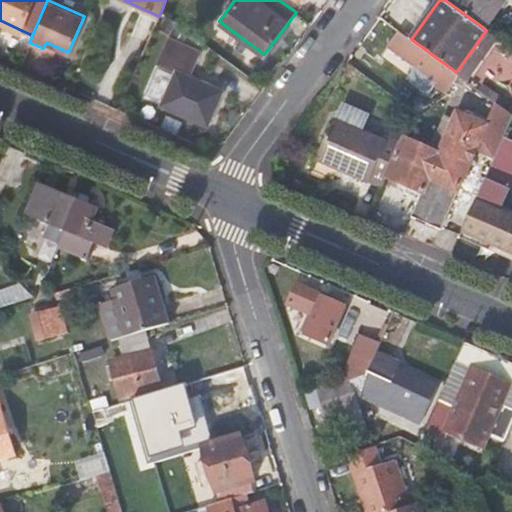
[(445,0),(484,28),(504,0),(445,0)]
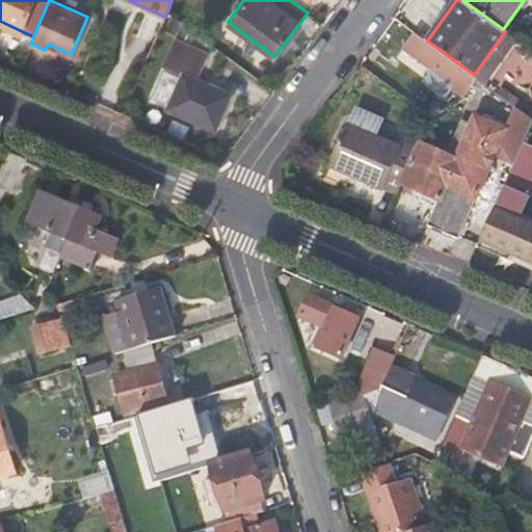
[(22,31),(0,21),(0,27),(20,36),(22,31)]
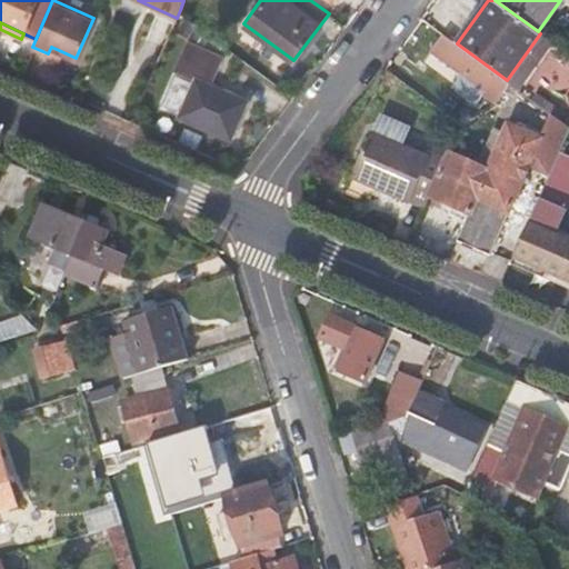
[(483,92),(497,102),(510,82),(507,80),(457,43),(442,32),(429,51),(461,77),(452,89),(475,105),(483,92)]
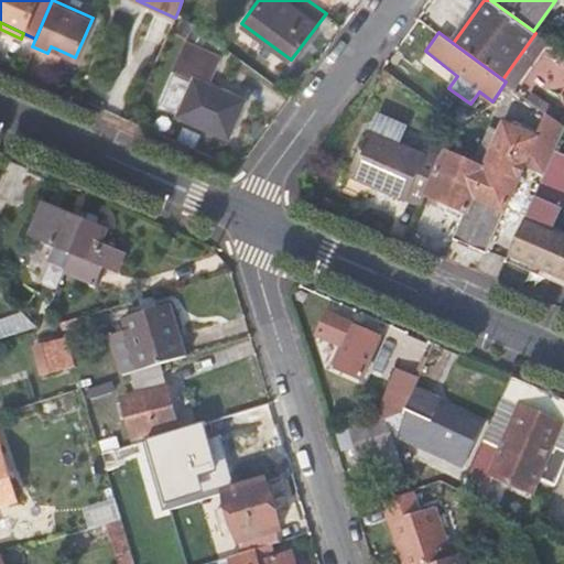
[(551,44),(535,33),(502,79),(506,82),(518,90),(551,44)]
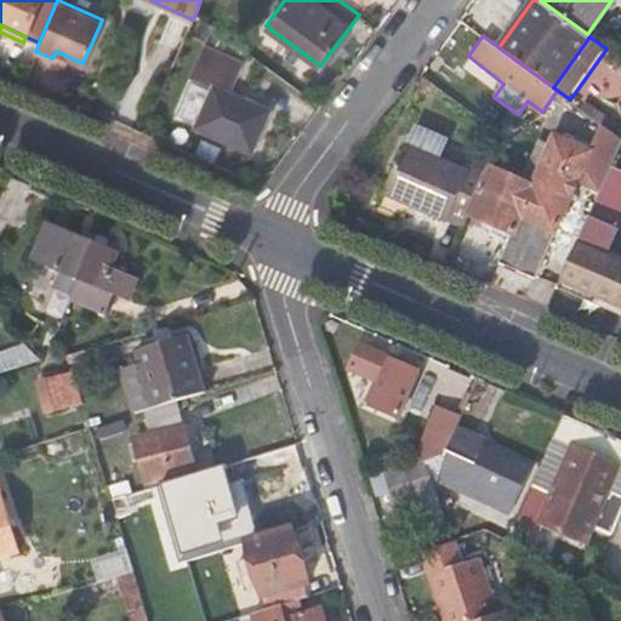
[(214,86),(197,125),(252,151),(272,107),(232,90),(244,60),(204,43),(189,75),(214,86)]
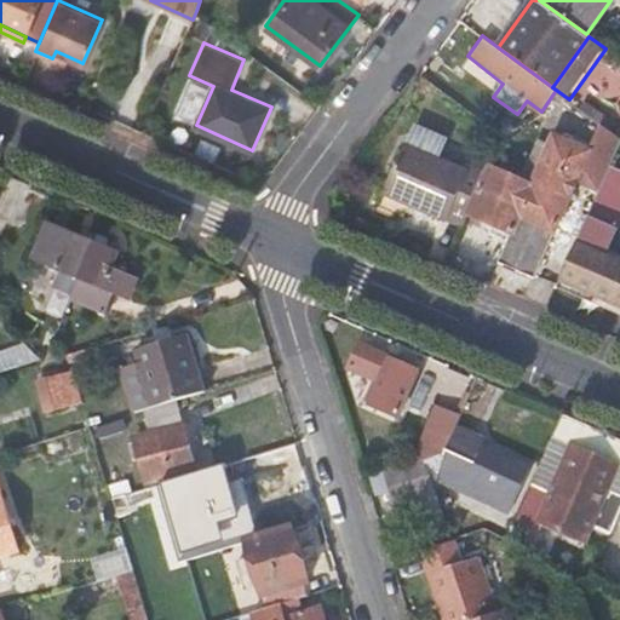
[(67,56),(56,51),(52,58),(64,63),(67,56)]
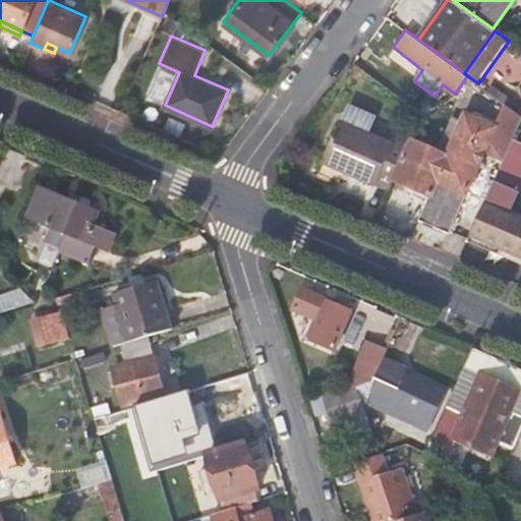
[(438,148),(411,136),(408,146),(393,181),(429,198),(419,220),(449,234),(483,152),(503,161),(512,139),(520,121),(520,120),(520,115),(496,97),(485,119),(457,106),(453,114),(444,110),(437,126),(446,130),(438,148)]
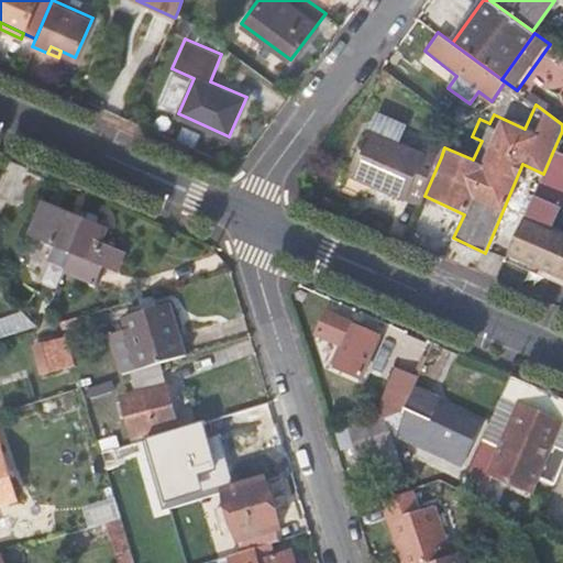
[(376,111),(367,130),(401,145),(409,125),(376,111)]
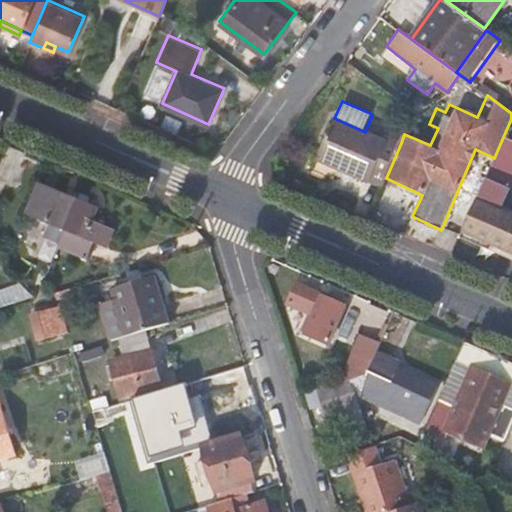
[(365,132),(334,118),(316,161),(334,169),(367,184),(369,179),(382,185),(386,178),(401,143),(388,138),(386,141),(365,132)]
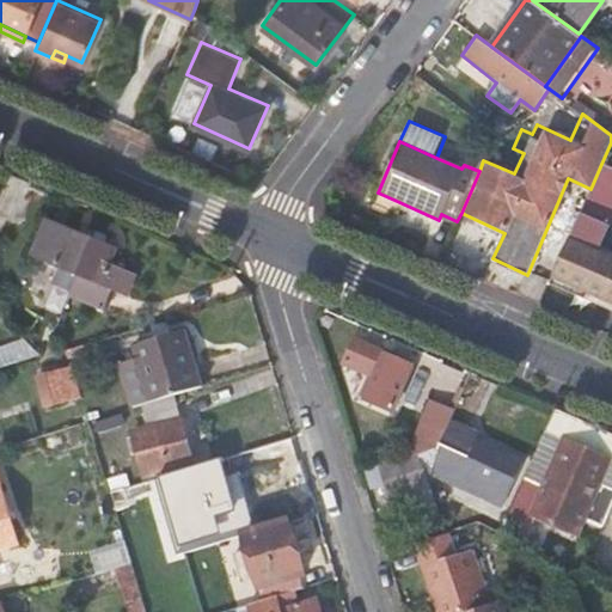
[(611,218),(611,169),(601,164),(591,189),(580,214),(609,227),(611,218)]
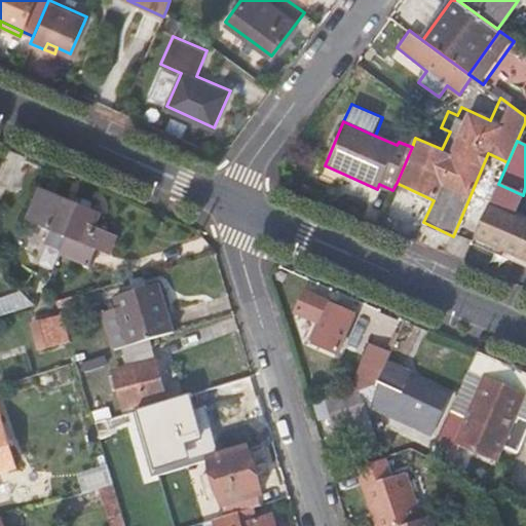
[(335,193),(343,174),(325,165),(317,186),(335,193)]
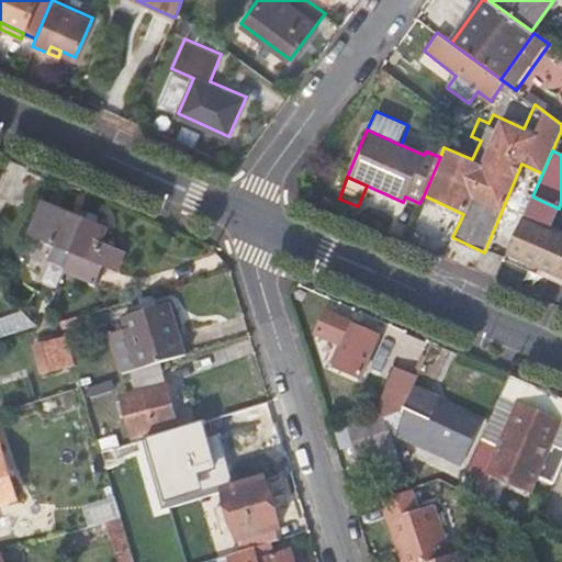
[(549,233),(559,209),(532,197),(521,221),(549,233)]
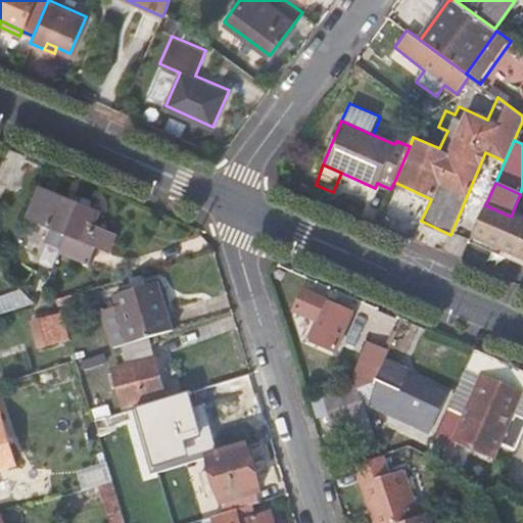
[(60,250),(81,205),(41,188),(28,219),(51,229),(44,243),(60,250)]
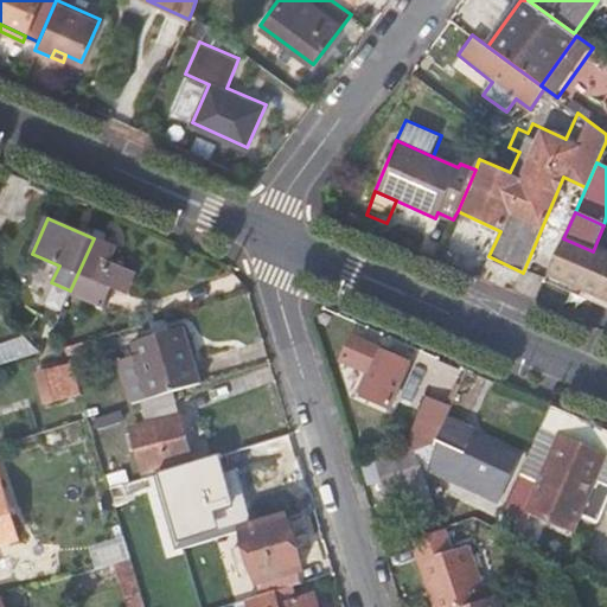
[(69,294),(102,308),(110,291),(115,292),(125,295),(133,276),(110,267),(117,249),(94,238),(70,291),(69,294)]
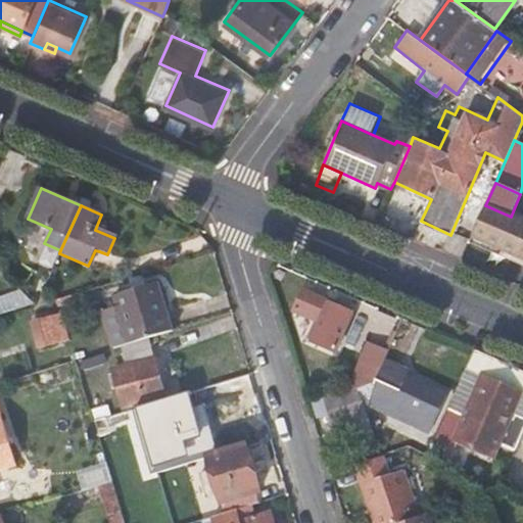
[(522,221),(511,217),(485,205),(472,237),(522,258),(522,221)]
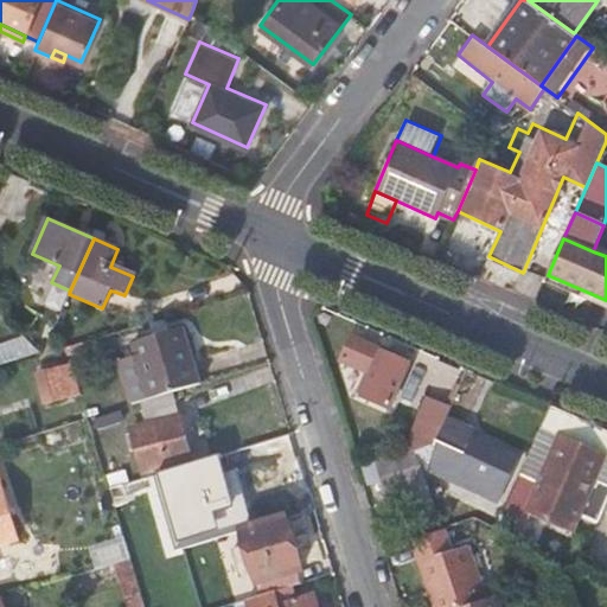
[(107,310),(115,292),(110,291),(102,308),(107,310)]
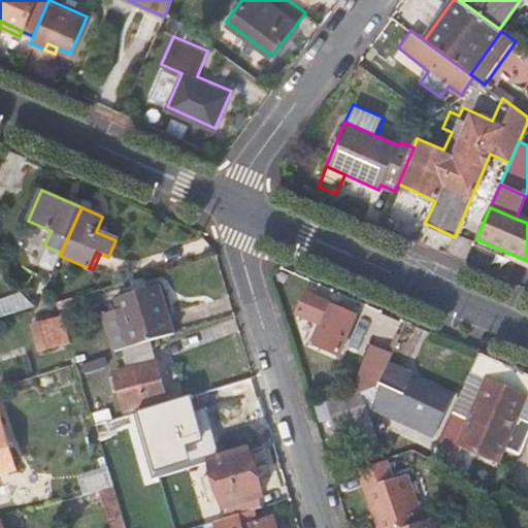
[(130,348),(150,340),(175,333),(160,285),(116,298),(130,348)]
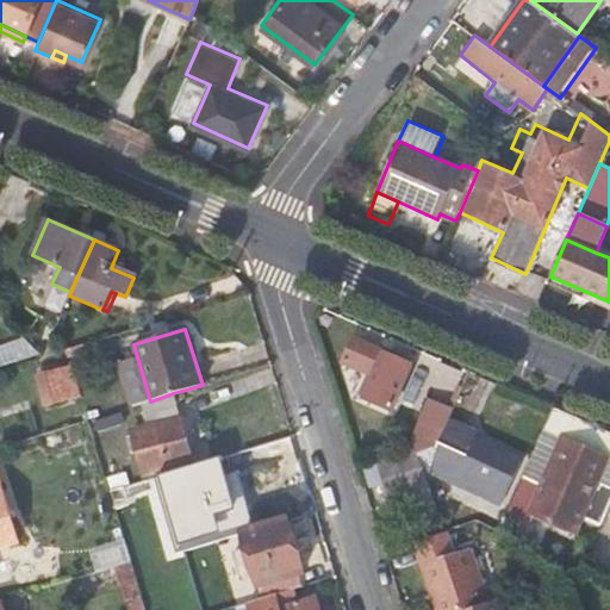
[(363,394),(393,408),(414,363),(353,337),(346,356),(374,369),(363,394)]
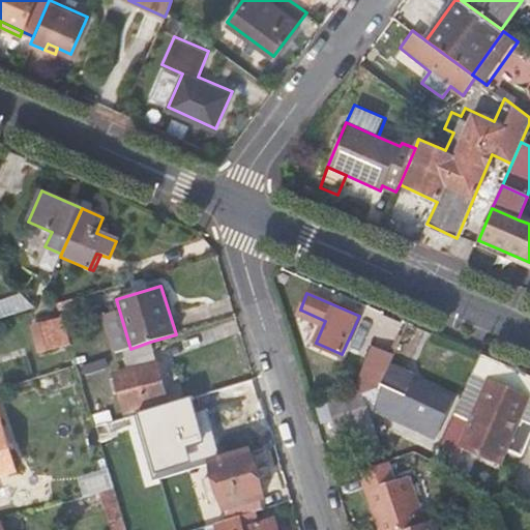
[(21,295),(0,300),(0,317),(33,307),(21,295)]
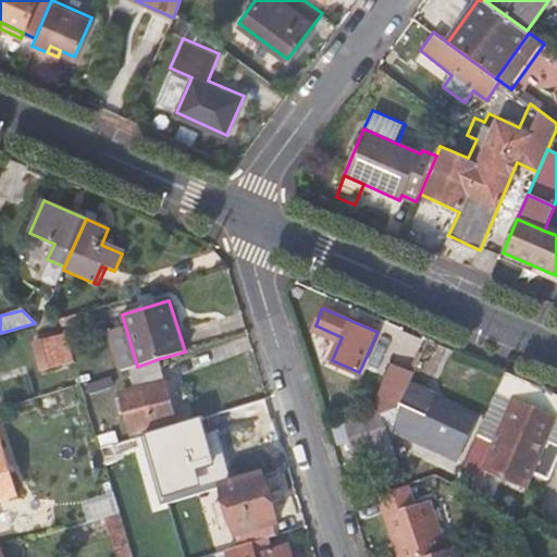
[(51,336),(32,342),(39,371),(66,363),(62,345),(54,347),(51,336)]
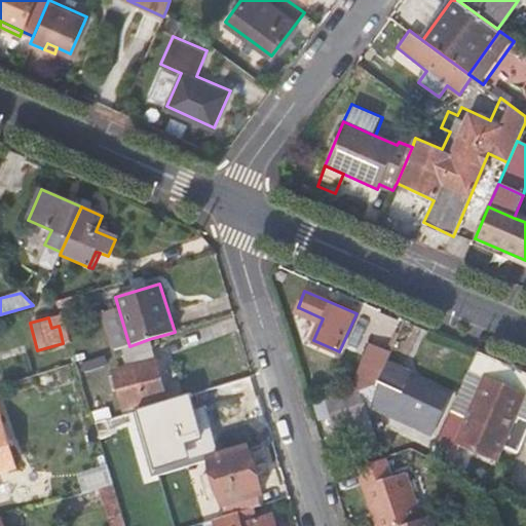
[(149,339),(129,346),(122,347),(127,367),(115,370),(124,410),(166,399),(149,339)]
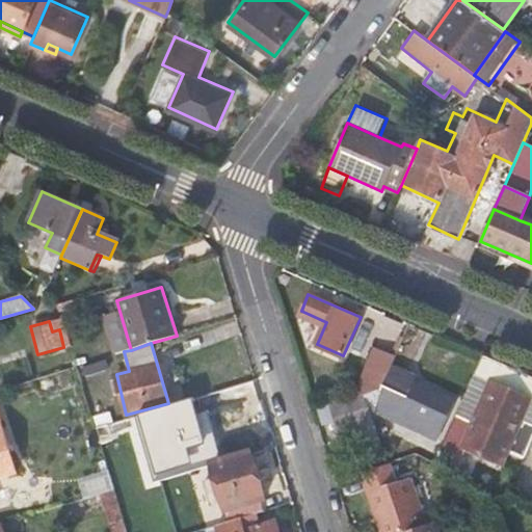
[(374,347),(355,396),(363,394),(382,388),(392,366),(396,355),(374,347)]
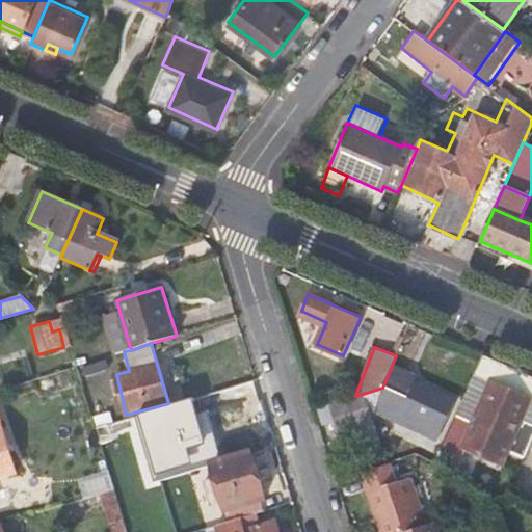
[(531,375),(496,360),(482,353),(454,418),(439,454),(450,458),(454,447),(501,468),(501,467),(505,468),(511,454),(523,459),(531,437),(531,375)]
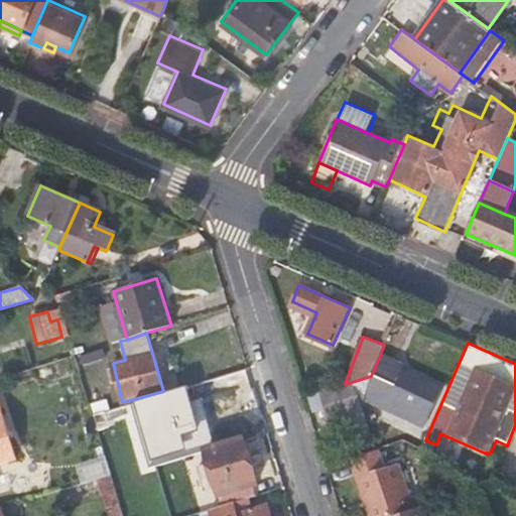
[(103,349),(80,357),(83,366),(107,359),(103,349)]
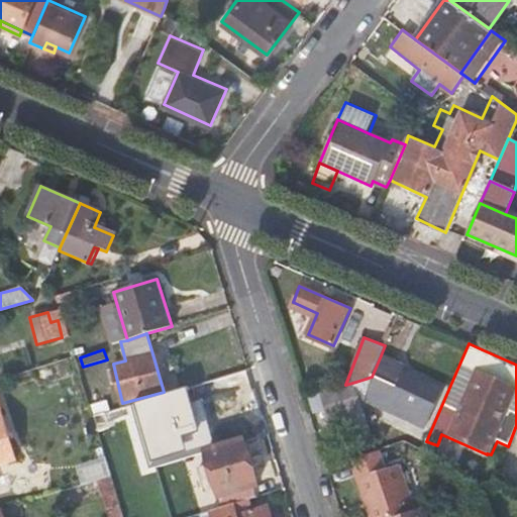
[(352,383),(357,399),(364,397),(424,423),(440,386),(399,368),(400,364),(381,355),(372,377),(352,383)]
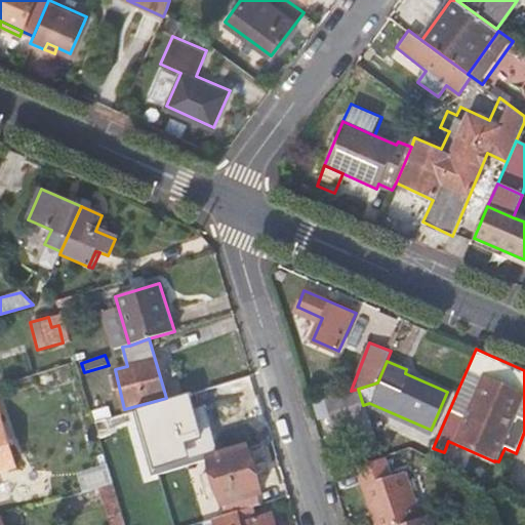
[(205,407),(235,400),(230,382),(201,390),(205,407)]
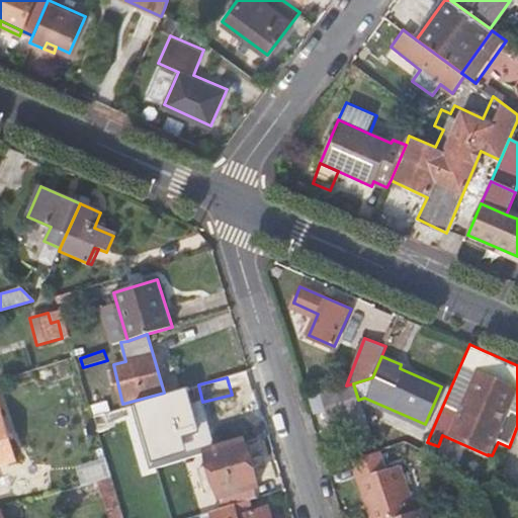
[(369,433),(358,400),(353,383),(346,385),(322,393),(338,443),(369,433)]
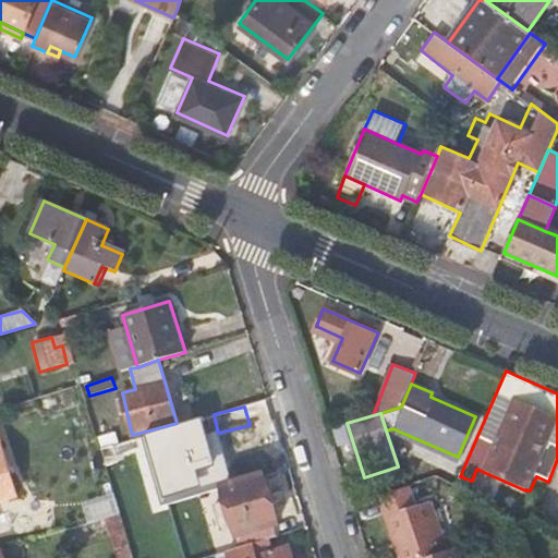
[(0,501),(17,496),(0,440),(0,501)]
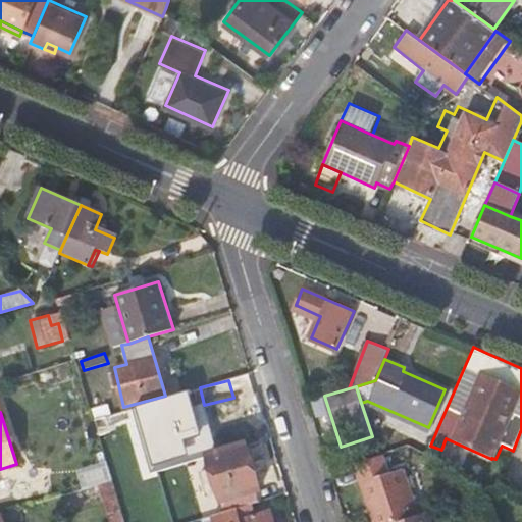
[(209,456),(226,511),(259,502),(256,489),(261,487),(247,444),(209,456)]
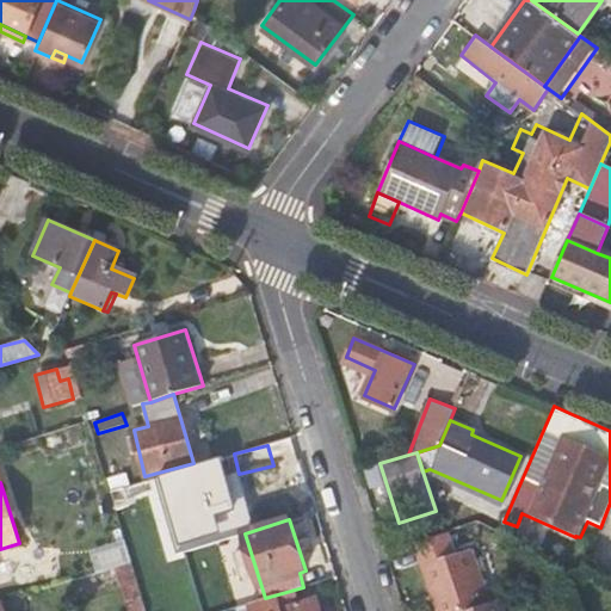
[(460,610),(491,600),(473,547),(455,551),(448,529),(414,539),(438,610),(460,610)]
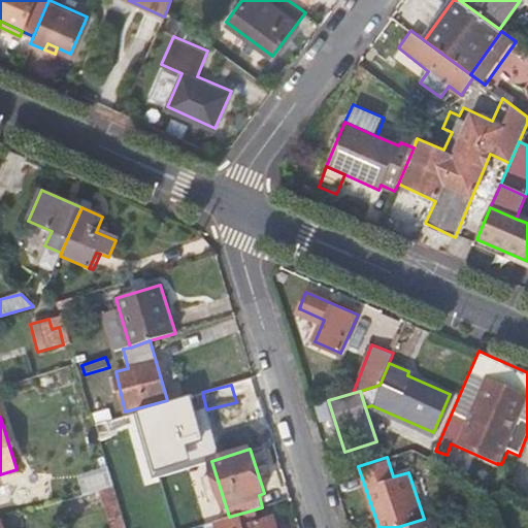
[(98,490),(109,527),(126,527),(125,523),(113,486),(98,490)]
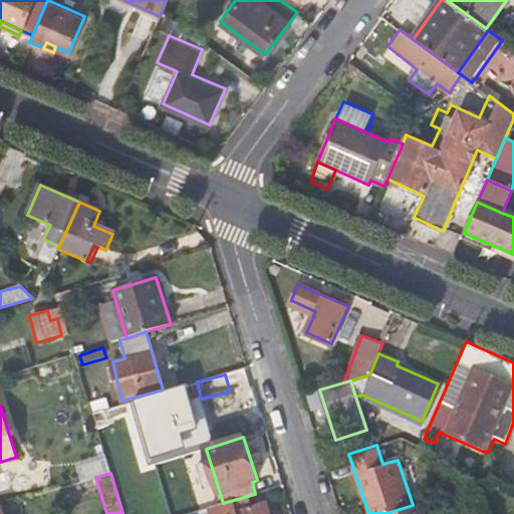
[(271,513),(267,502),(251,508),(247,496),(223,503),(208,508),(210,513),(271,513)]
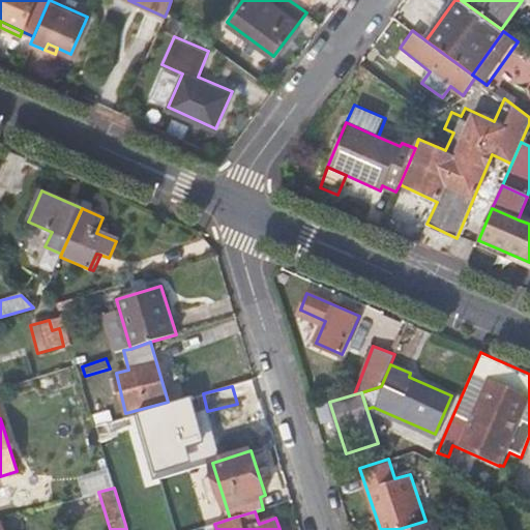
[(437,529),(434,519),(425,521),(399,529),(437,529)]
